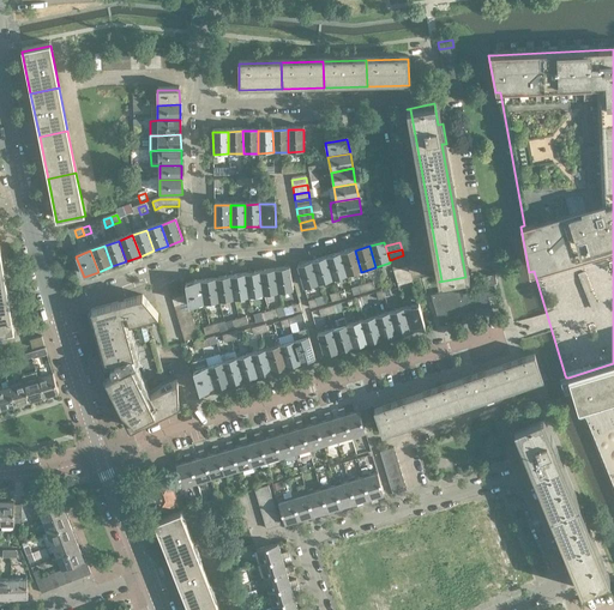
[(355,251),(341,254),(347,276),(361,272),(355,251)]
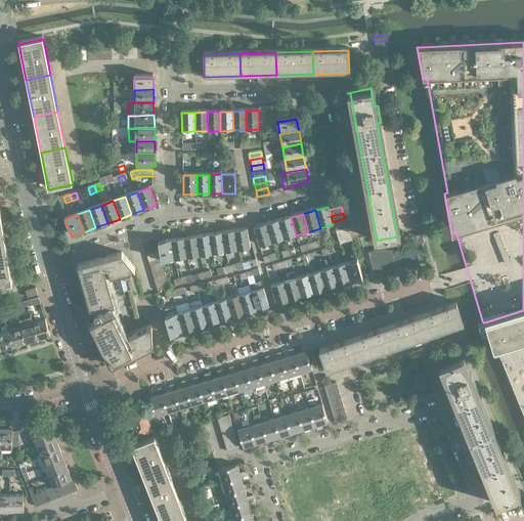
[(291,217),(278,221),(284,240),(296,235),(291,217)]
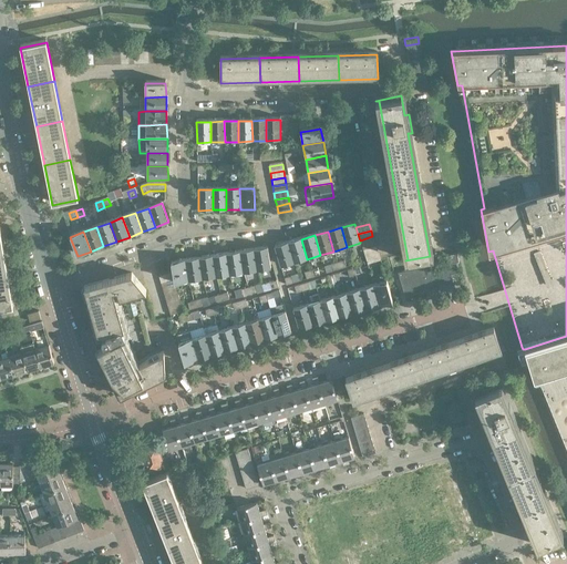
[(360,241),(360,243),(361,246),(370,244),(374,243),(372,236),(369,237),(360,241)]
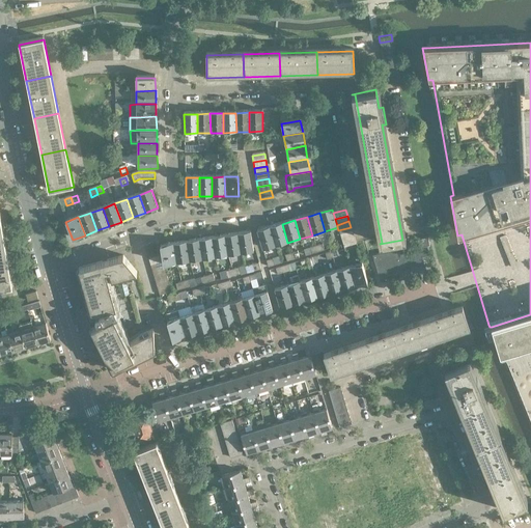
[(282,224),(270,227),(275,246),(287,243),(282,224)]
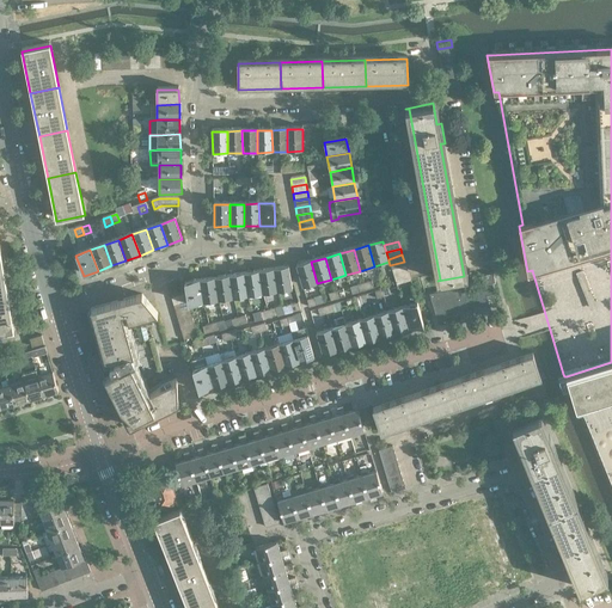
[(311,262),(295,266),(303,288),(317,283),(311,262)]
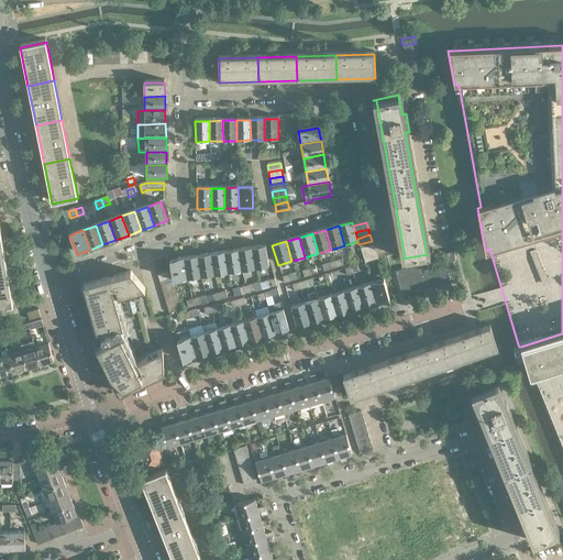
[(367,242),(359,244),(361,251),(370,249),(374,248),(372,241),(367,242)]
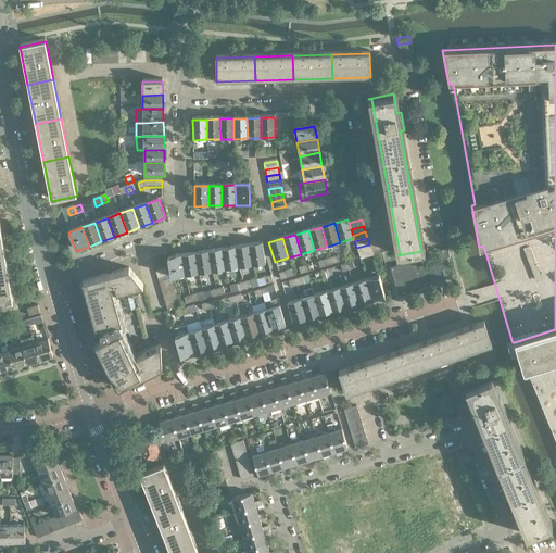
[(262,243),(249,246),(252,265),(265,263),(262,243)]
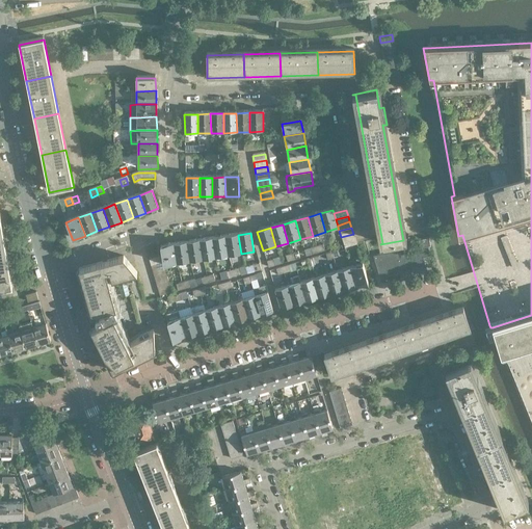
[(349,235),(341,237),(343,243),(355,239),(353,234),(349,235)]
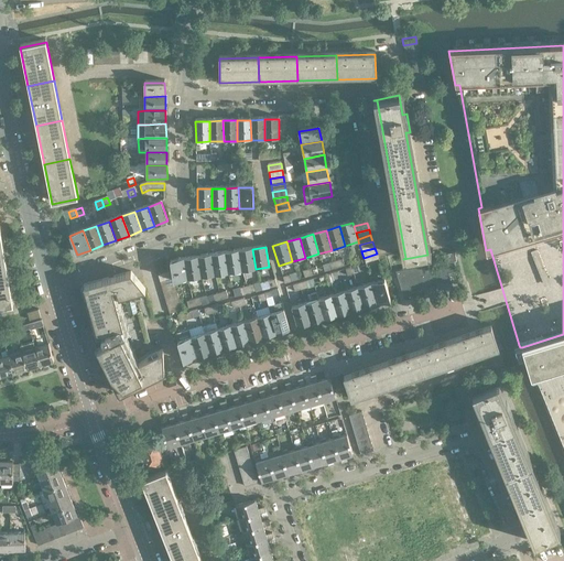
[(252,249),(238,251),(241,271),(256,269),(252,249)]
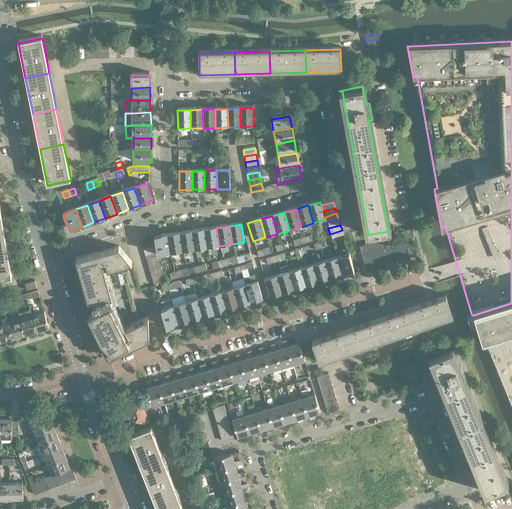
[(216,228),(204,230),(207,248),(219,246),(216,228)]
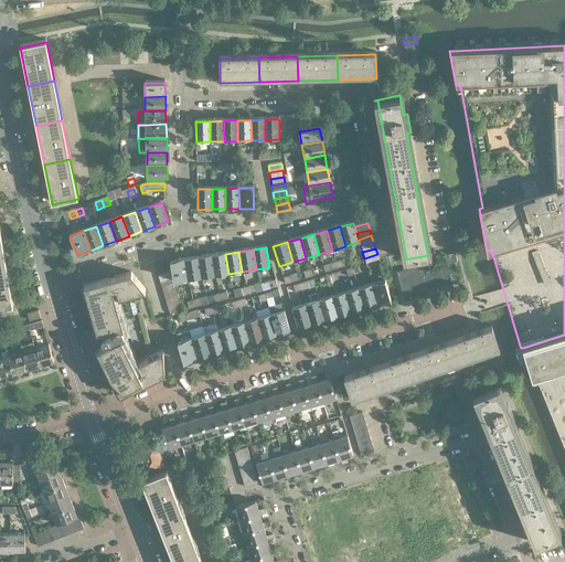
[(225,254),(212,256),(215,276),(228,274),(225,254)]
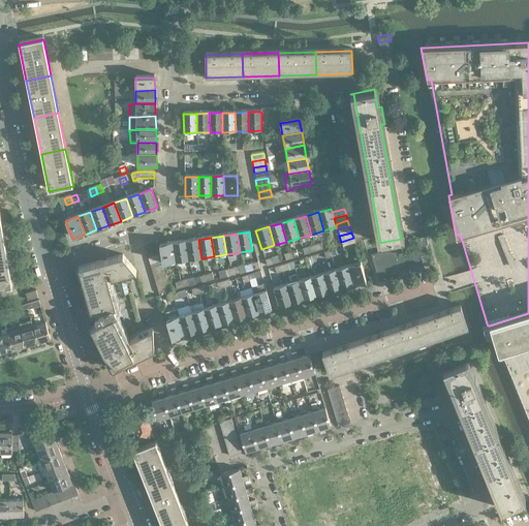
[(353,238),(341,242),(343,248),(355,245),(353,238)]
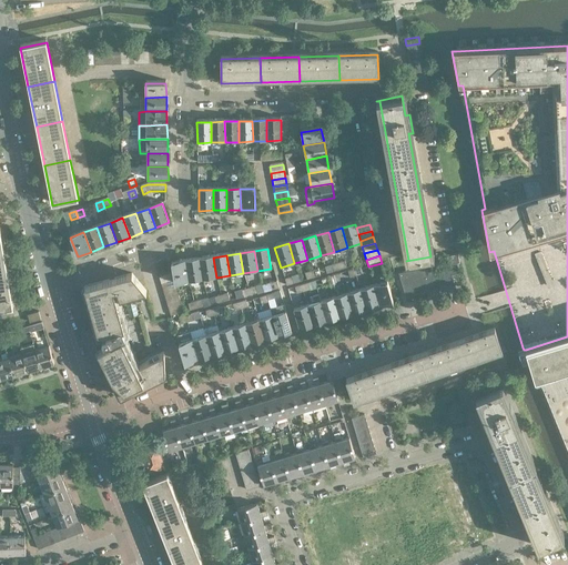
[(406,299),(447,286),(454,285),(452,278),(459,276),(457,266),(460,265),(458,256),(447,259),(448,266),(398,275),(406,299)]
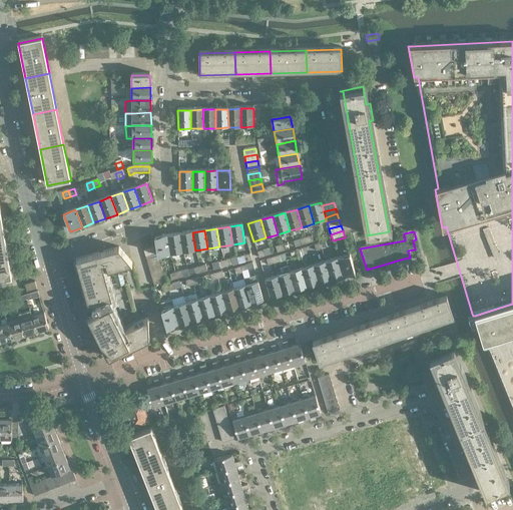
[(195,250),(192,232),(180,234),(182,252),(195,250)]
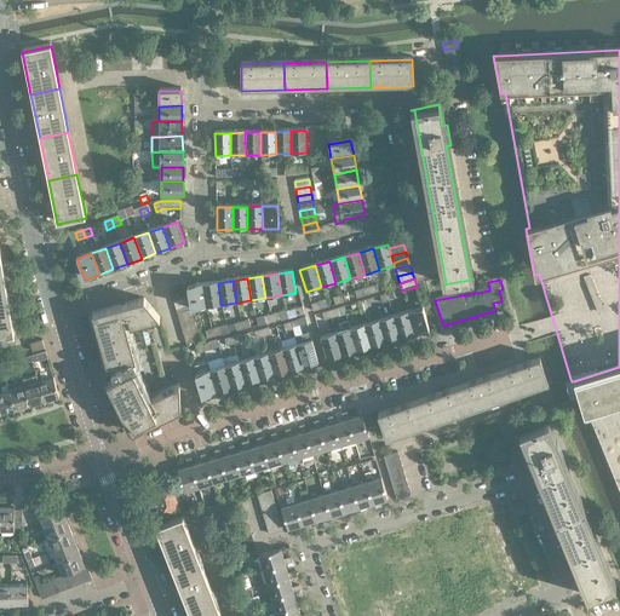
[(218,283),(202,286),(206,308),(220,305),(218,283)]
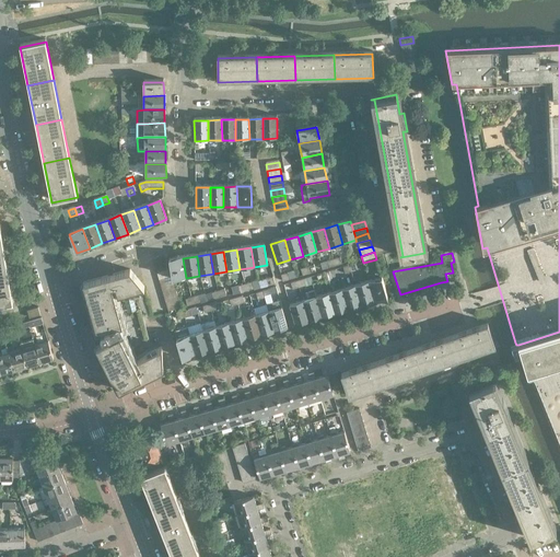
[(170,260),(170,264),(171,271),(172,278),(172,280),(186,278),(183,258),(170,260)]
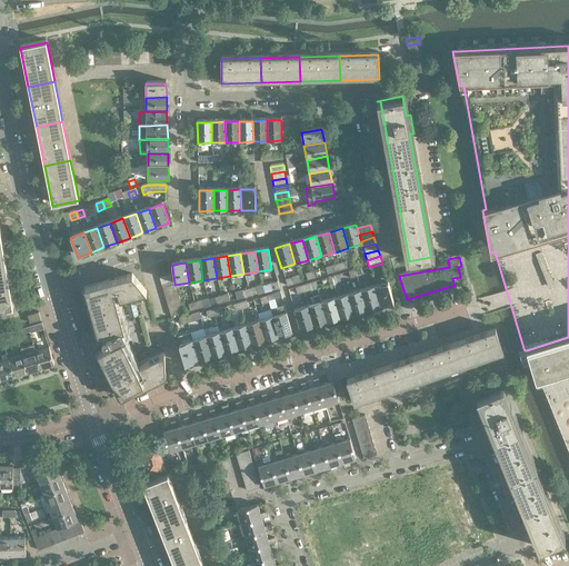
[(172,268),(158,274),(159,280),(173,276),(172,268)]
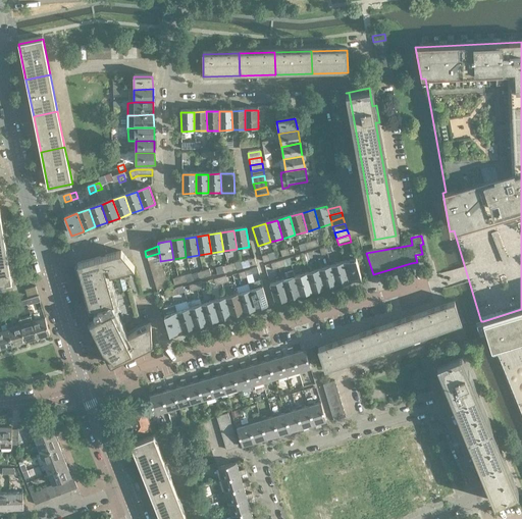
[(6,247),(0,248),(0,286),(12,283),(6,247)]
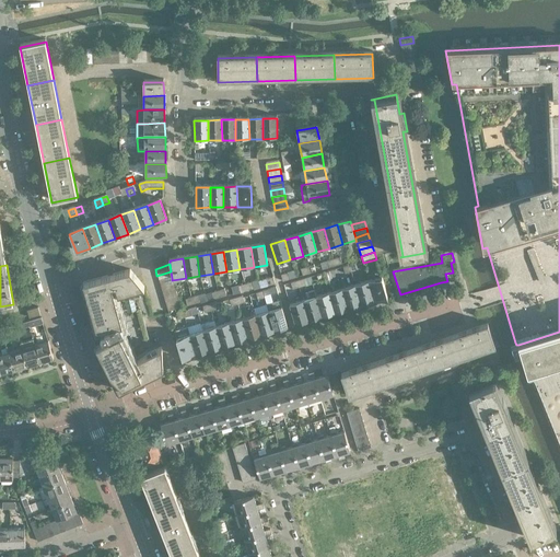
[(119,393),(163,372),(162,349),(137,361),(124,334),(128,332),(118,297),(144,289),(130,271),(83,285),(96,334),(91,335),(96,347),(119,393)]
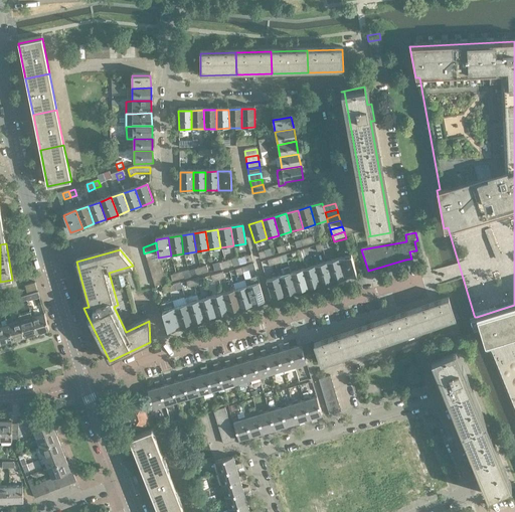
[(157,249),(144,253),(146,259),(158,256),(157,249)]
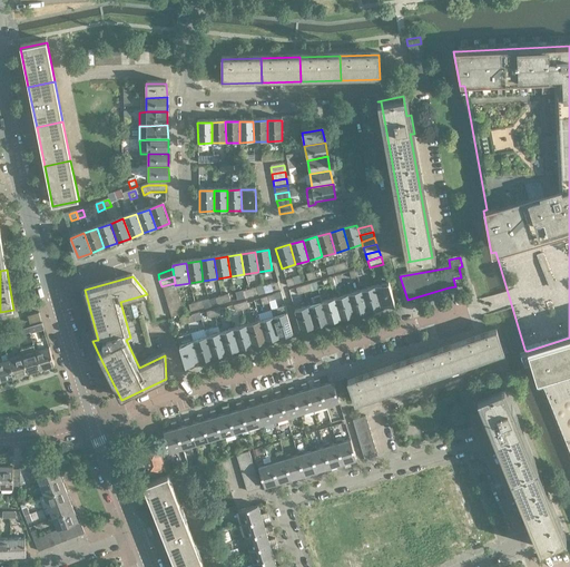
[(293,280),(286,282),(285,282),(287,289),(295,286),(293,280)]
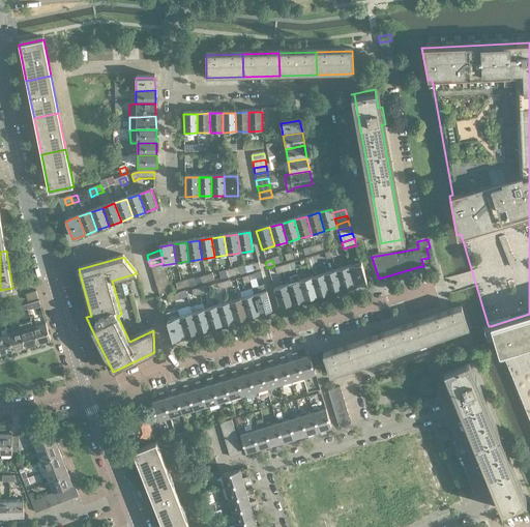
[(163,263),(150,266),(152,272),(164,269),(163,265),(163,263)]
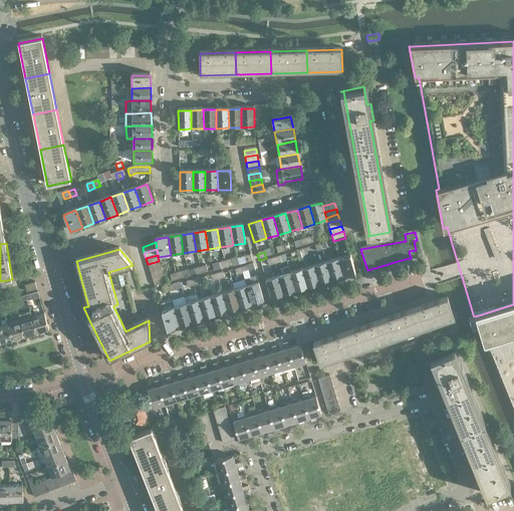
[(244,258),(246,264),(252,262),(251,256),(244,258)]
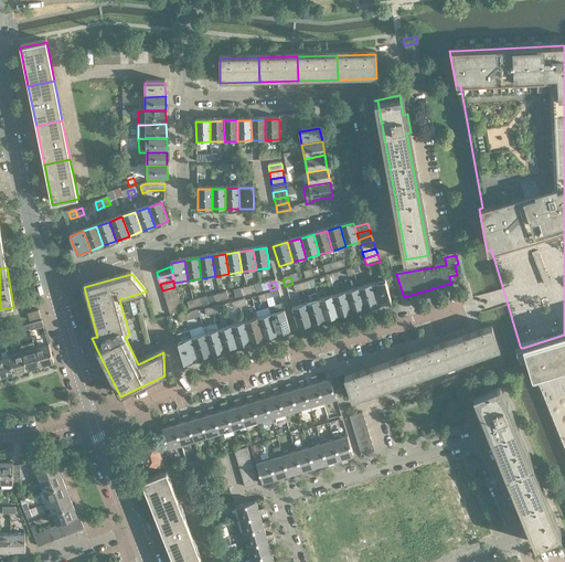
[(385,282),(371,286),(376,306),(391,301),(385,282)]
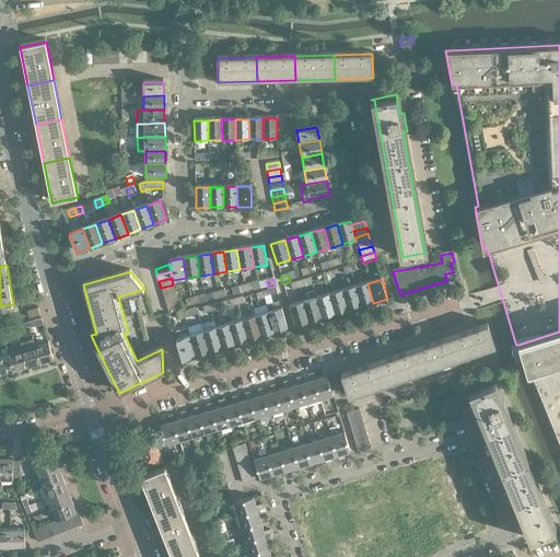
[(368,283),(354,287),(360,306),(373,303),(368,283)]
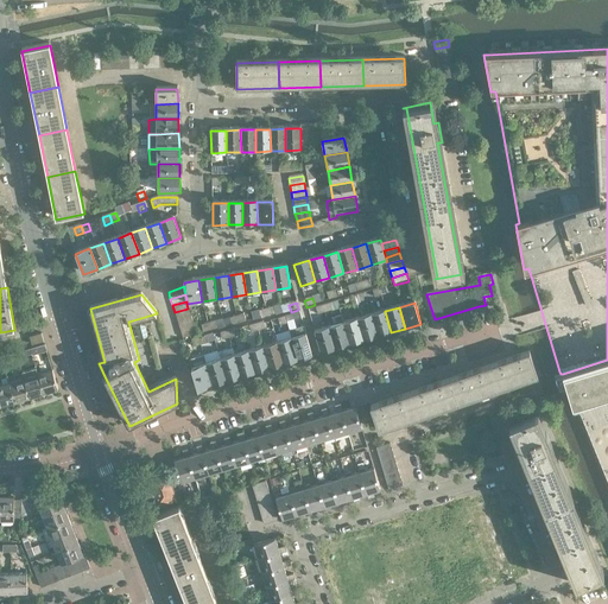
[(188,309),(175,312),(177,319),(190,315),(188,309)]
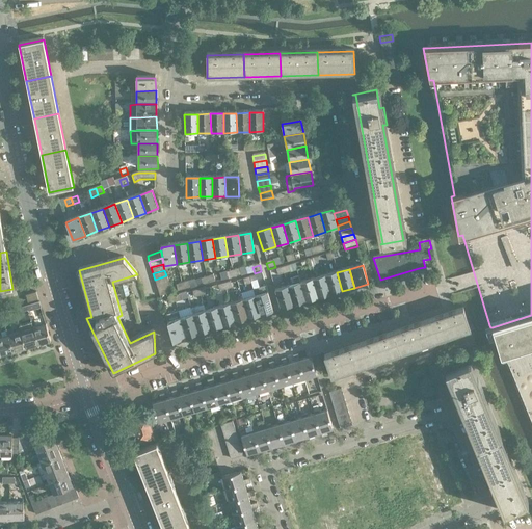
[(337,272),(324,276),(330,295),(342,291),(337,272)]
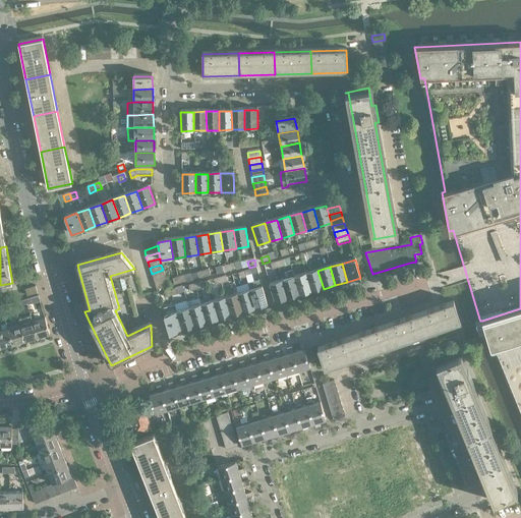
[(250,271),(244,273),(246,278),(258,274),(256,269),(250,271)]
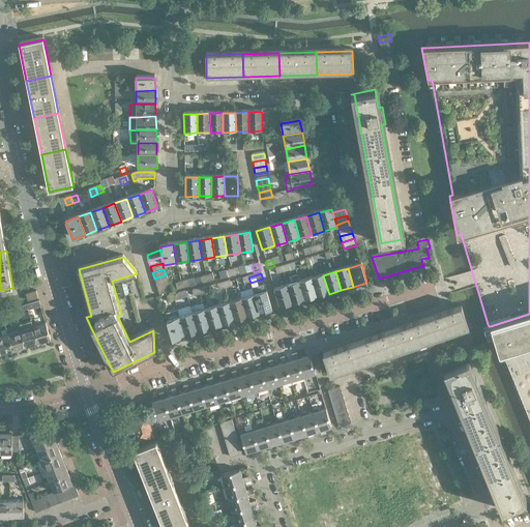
[(166,274),(154,279),(155,285),(168,281),(166,274)]
